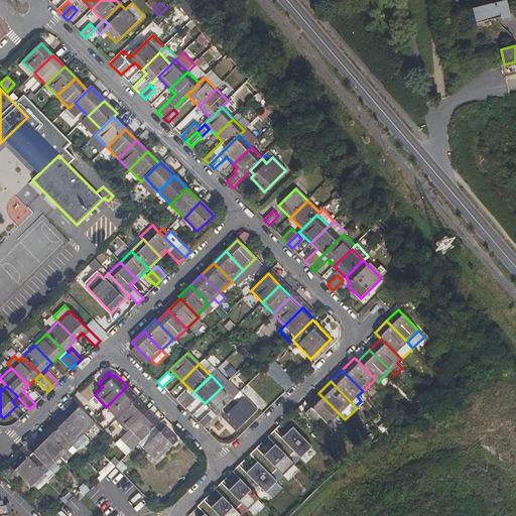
[(138,398),(127,386),(106,407),(117,418),(136,399),(138,398)]
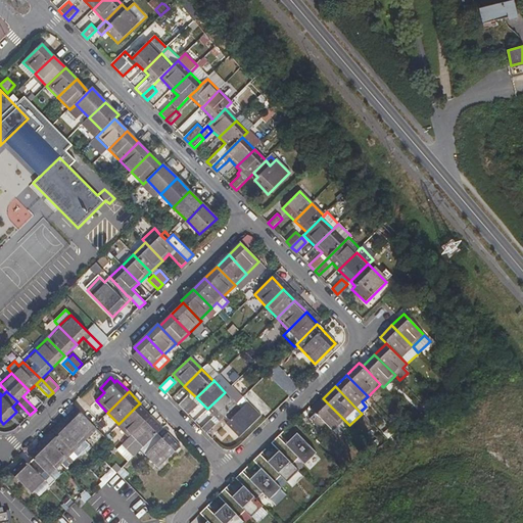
[(224,416),(236,403),(225,392),(207,409),(220,420),(224,416)]
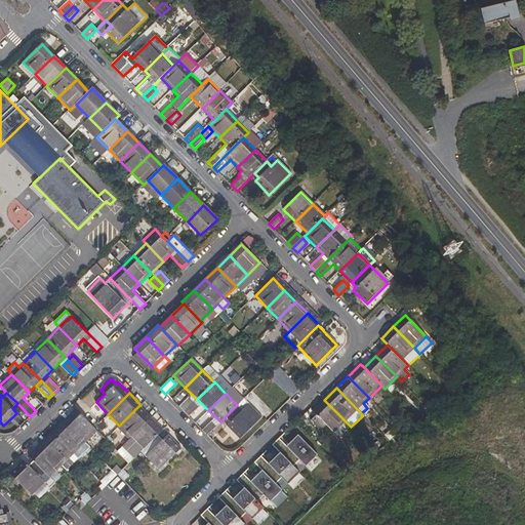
[(184,412),(194,402),(189,397),(178,407),(184,412)]
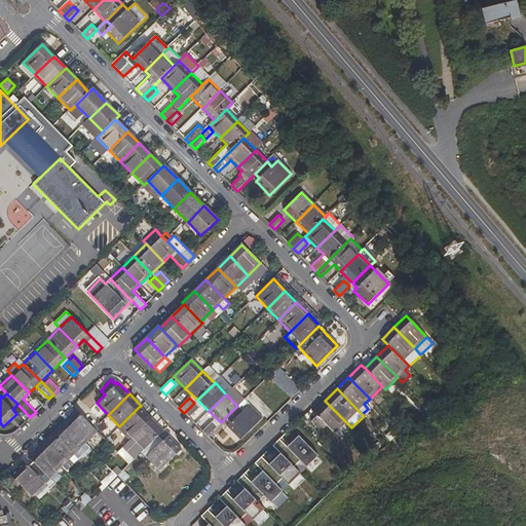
[(249,406),(243,401),(237,406),(243,411),(249,406)]
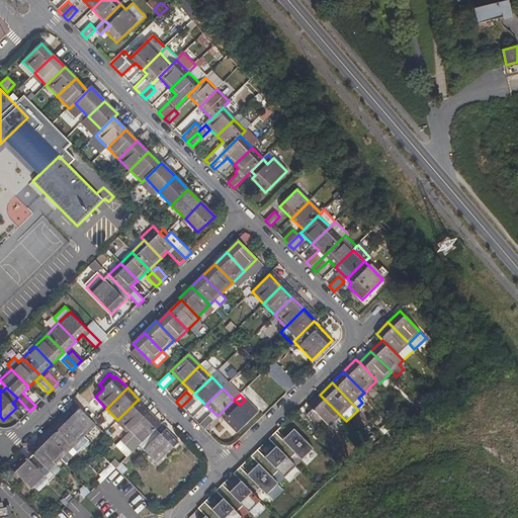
[(336,431),(340,427),(342,425),(340,423),(344,419),(332,407),(320,395),(309,406),(313,409),(323,420),(333,430),(334,429),(336,431)]
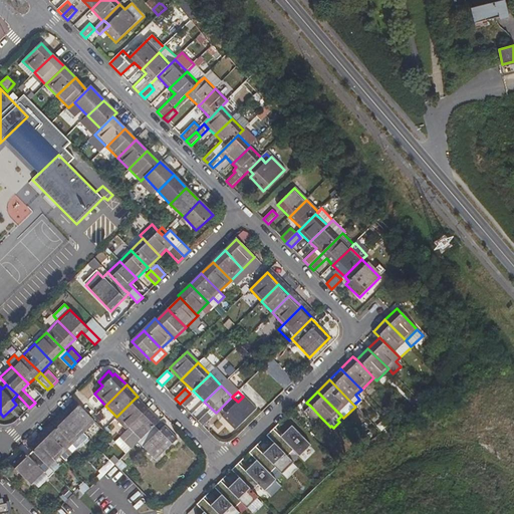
[(180,404),(185,409),(194,399),(190,394),(180,404)]
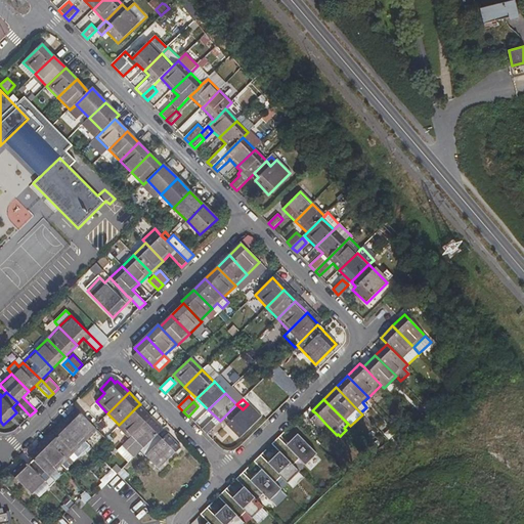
[(243,409),(236,404),(224,417),(230,422),(226,425),(239,438),(261,418),(248,404),(243,409)]
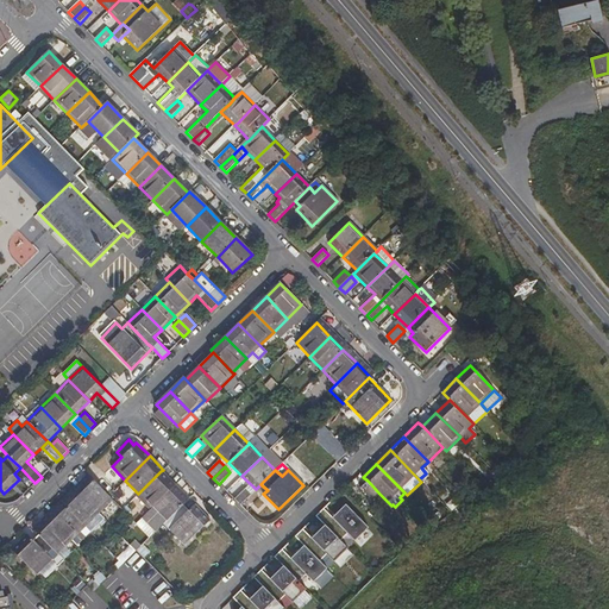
[(161,471),(138,494),(137,496),(150,509),(175,485),(161,471)]
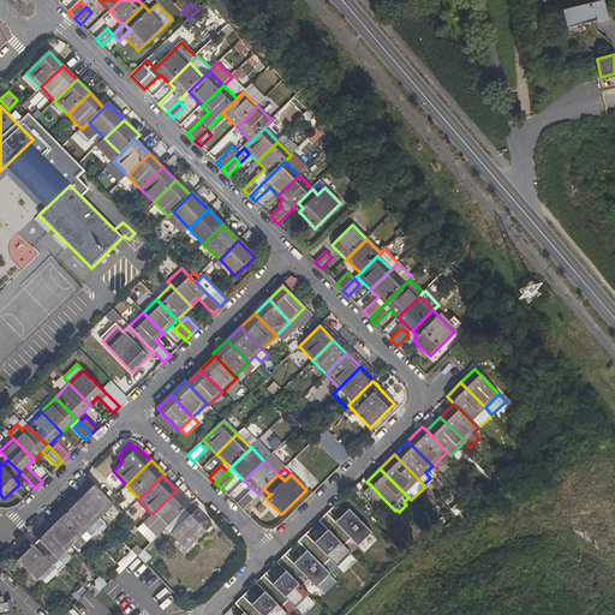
[(75,494),(100,519),(113,505),(109,501),(89,479),(75,494)]
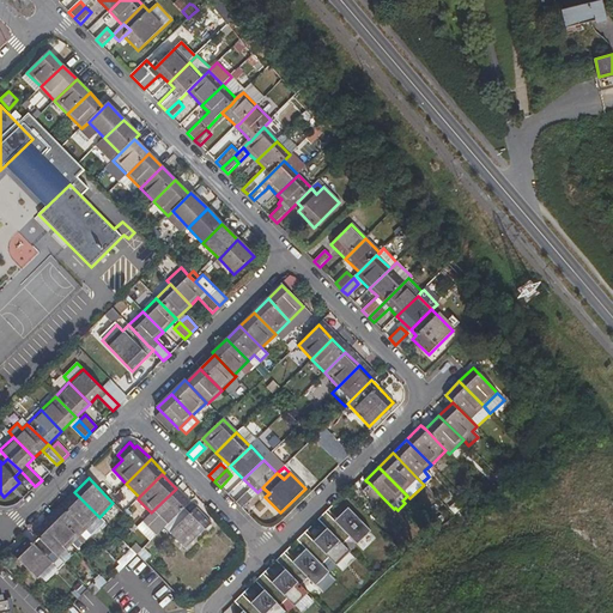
[(375,504),(382,497),(370,484),(363,491),(375,504)]
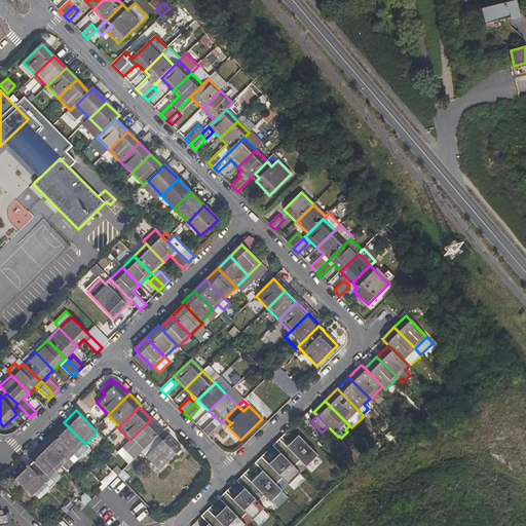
[(130,441),(141,452),(157,436),(162,430),(151,419),(129,440),(130,441)]
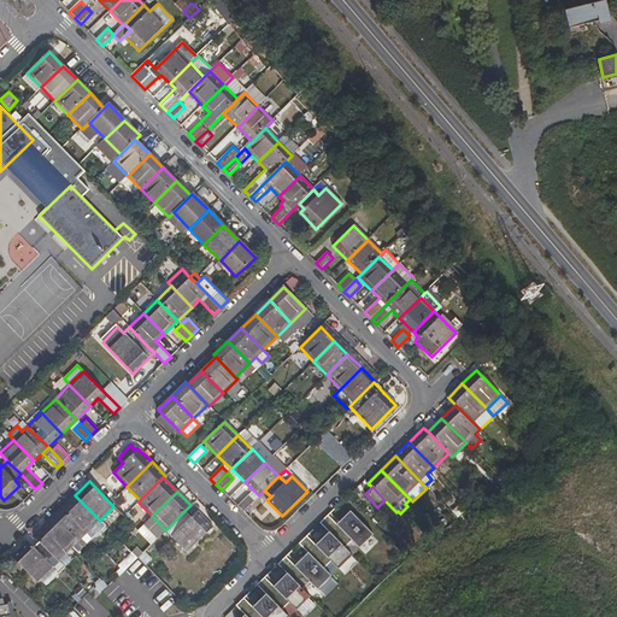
[(238,505),(242,511),(254,500),(248,494),(238,505)]
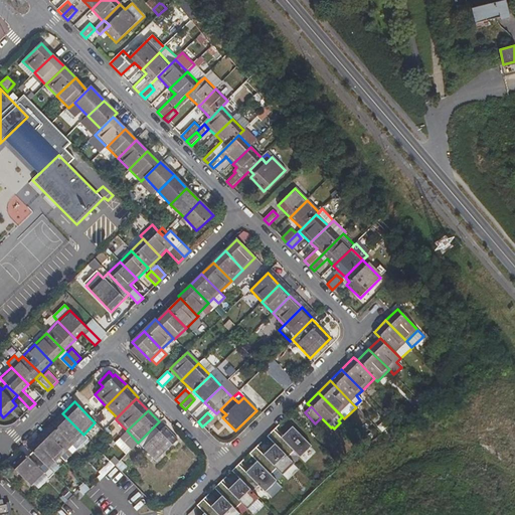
[(51,424),(71,446),(83,435),(62,413),(51,424)]
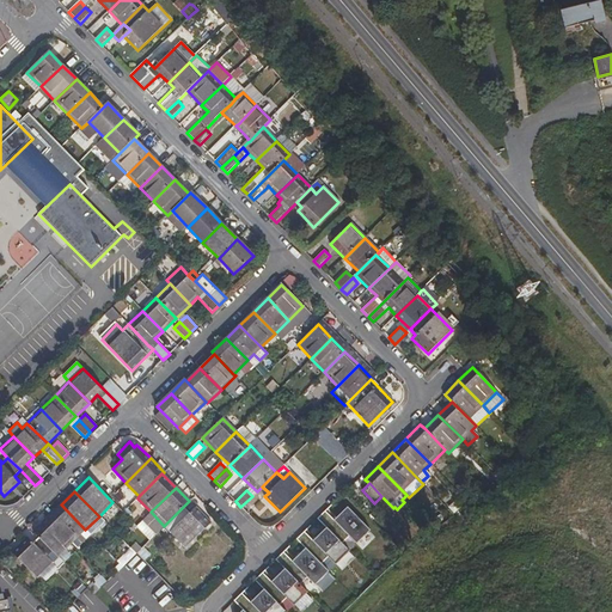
[(72,543),(85,530),(61,505),(47,518),(72,543)]
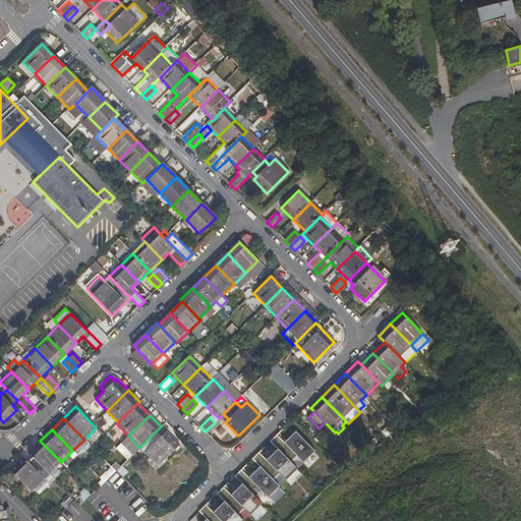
[(156,431),(139,448),(158,466),(179,446),(166,431),(161,437),(156,431)]
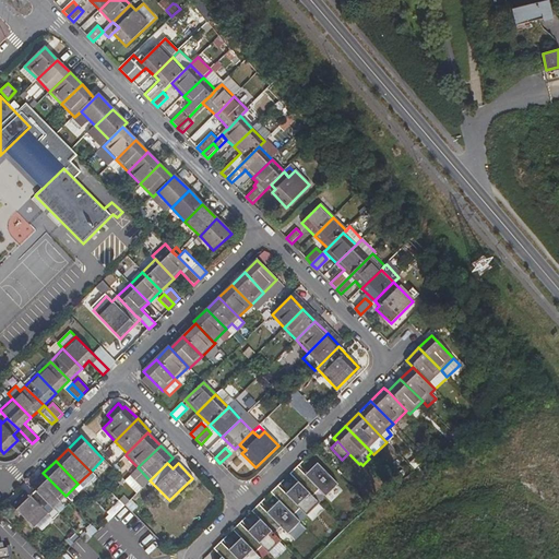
[(296,467),(289,474),(297,483),(311,496),(318,490),(324,497),(337,485),(317,463),(305,475),(296,467)]
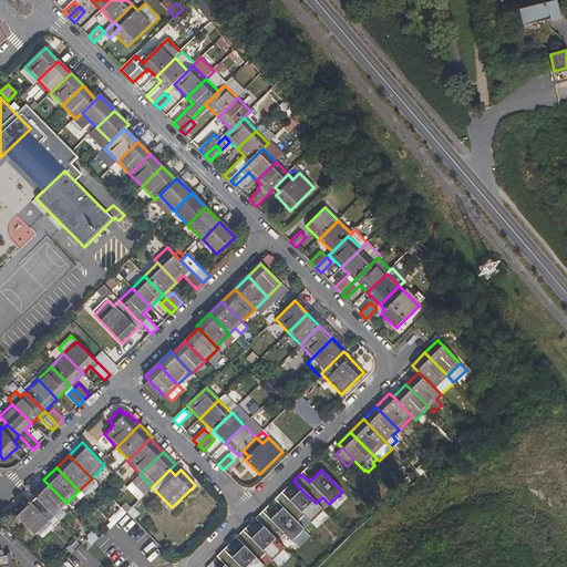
[(136,480),(148,491),(152,487),(141,475),(136,480)]
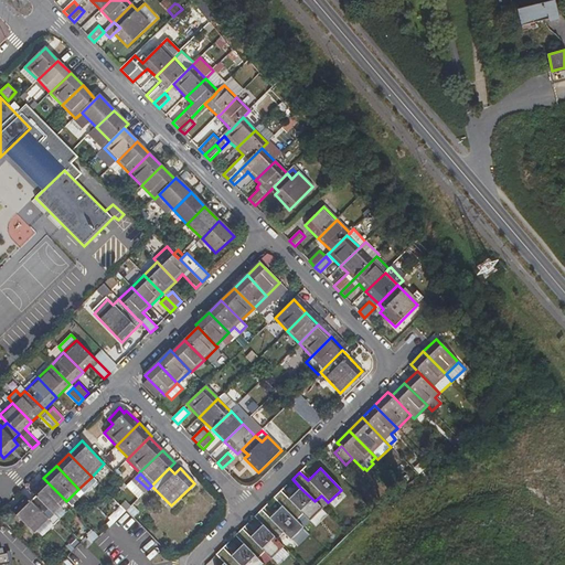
[(43,478),(31,491),(36,497),(49,510),(53,514),(66,501),(43,478)]
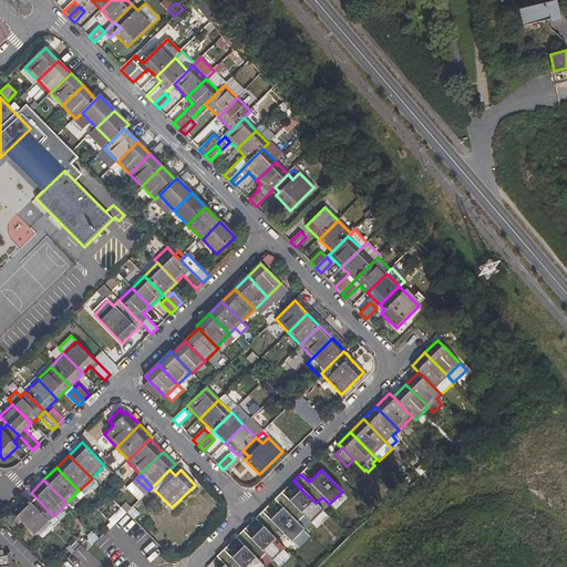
[(316,503),(301,490),(289,502),(281,494),(275,501),(282,508),(297,523),(303,516),(310,523),(322,511),(316,503)]
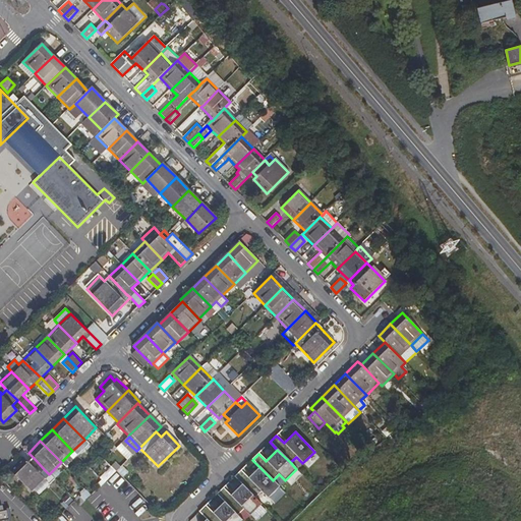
[(45,470),(34,458),(29,463),(23,458),(10,470),(31,491),(44,478),(40,474),(45,470)]
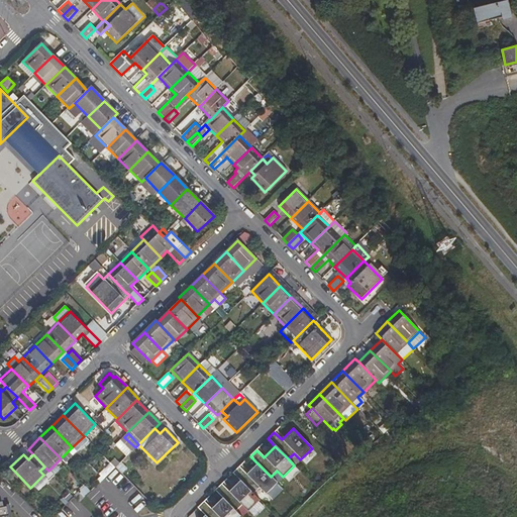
[(278,483),(271,477),(257,463),(245,475),(238,468),(233,474),(240,481),(253,494),(259,489),(266,495),(278,483)]
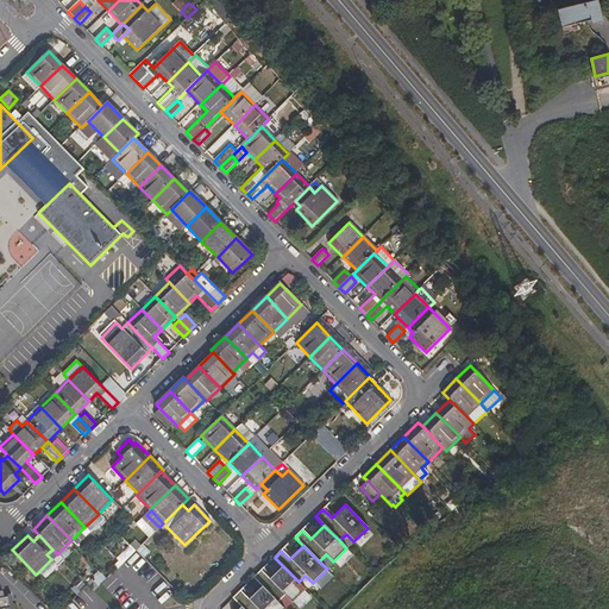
[(307,589),(299,582),(283,566),(269,581),(261,571),(253,578),(262,586),(278,602),(284,596),(292,604),(307,589)]
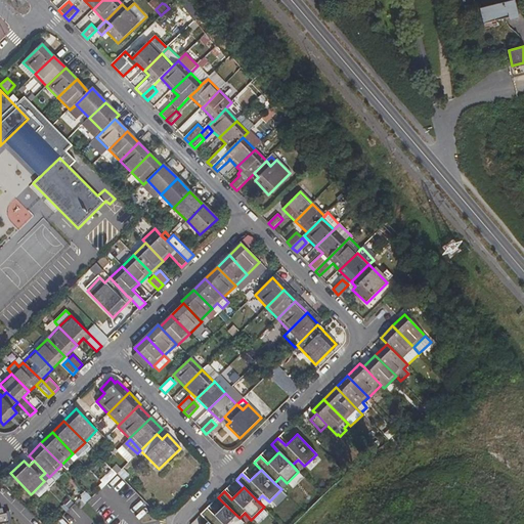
[(63,504),(69,509),(75,503),(70,497),(63,504)]
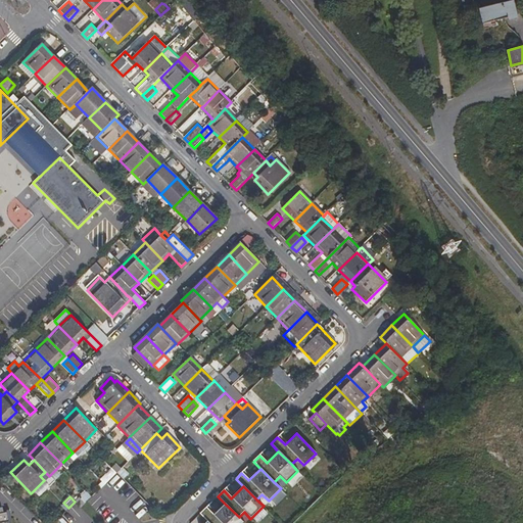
[(80,497),(75,502),(81,508),(85,503),(80,497)]
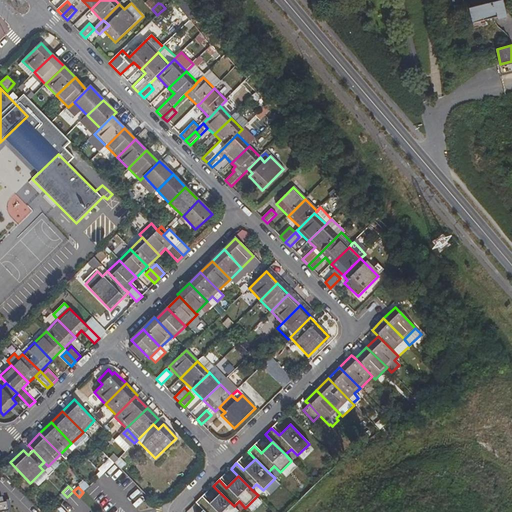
[(239,511),(234,506),(220,493),(209,505),(201,497),(195,503),(203,510),(204,511),(239,511)]
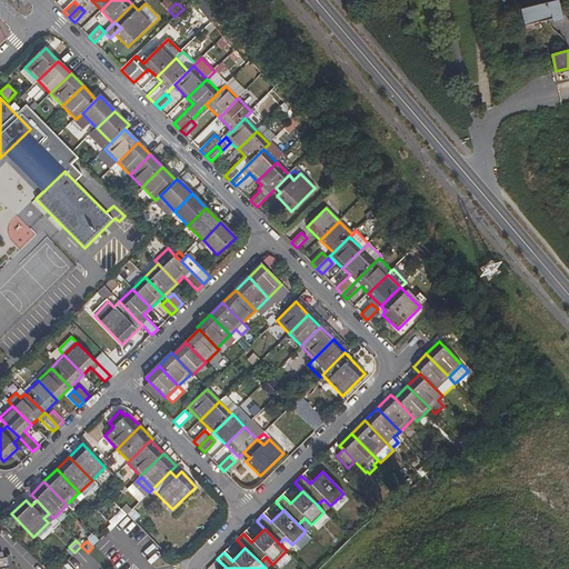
[(0,568),(10,568),(8,557),(5,558),(5,559),(0,560),(0,568)]
